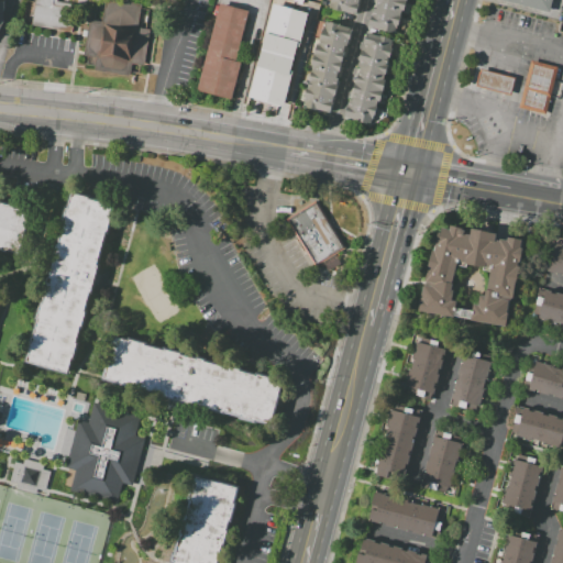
[(56,0),(56,2),(91,8),(87,34),(33,25),(33,24),(24,23),(28,0),(33,1),(33,0),(56,0)]
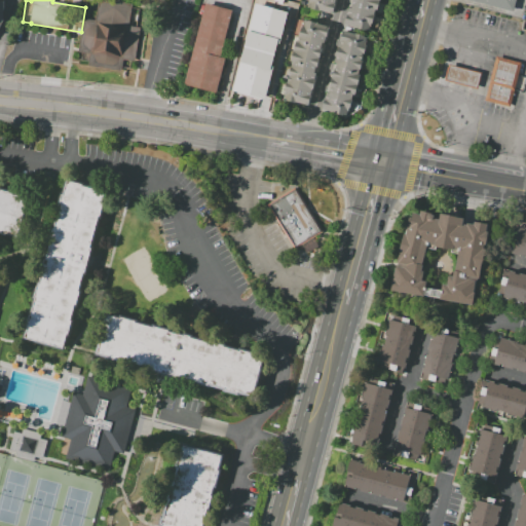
[(77,63),(81,32),(86,0),(100,0),(118,3),(152,8),(142,73),(77,63)]
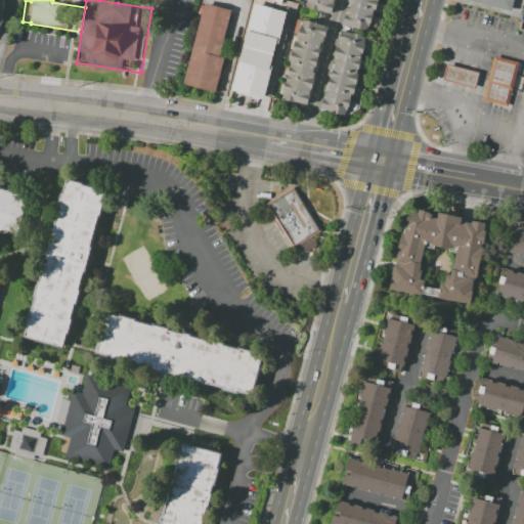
[(250,0),(221,110),(170,100),(195,0),(250,0)]
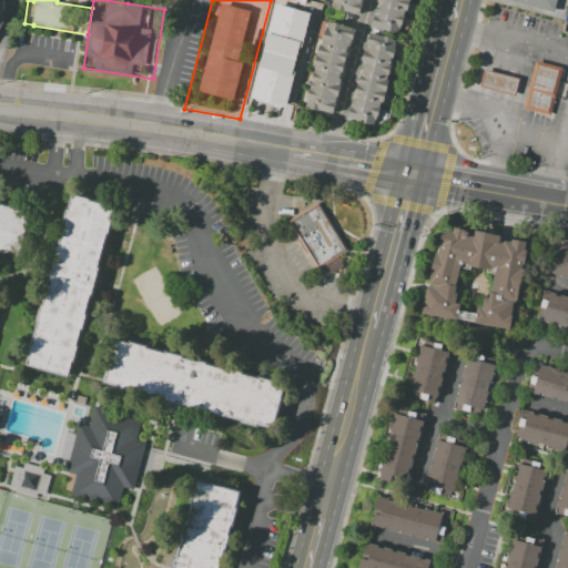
[(291,128),(324,0),(271,0),(240,119),(291,128)]
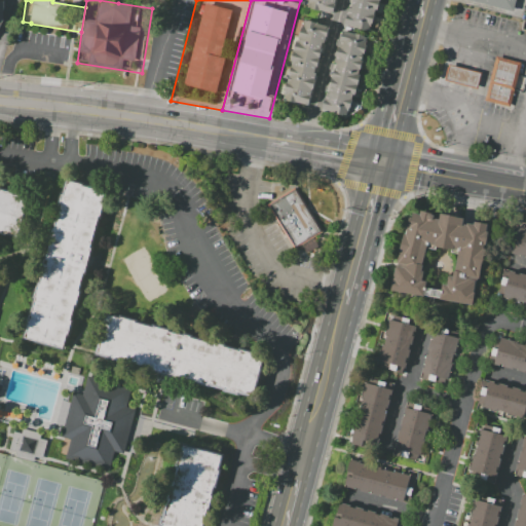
[(335,0),(332,13),(306,7),(307,0),(335,0)]
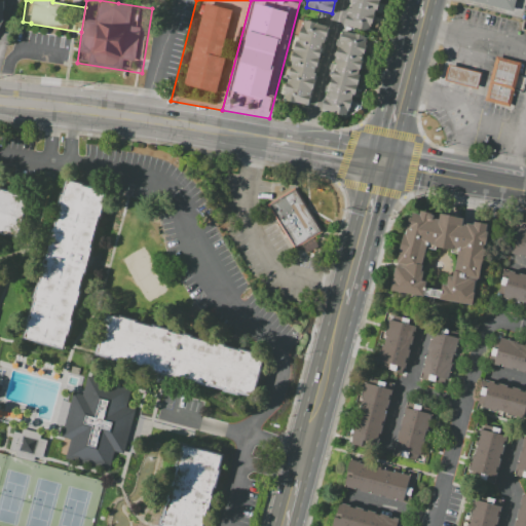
[(350,0),(376,0),(369,31),(344,25),(350,0)]
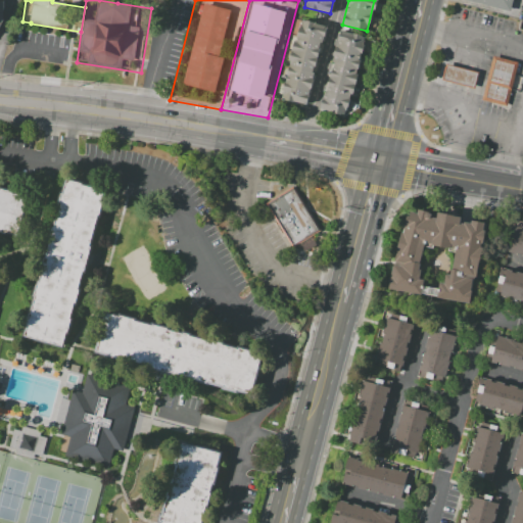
[(510,0),(508,11),(464,0),(510,0)]
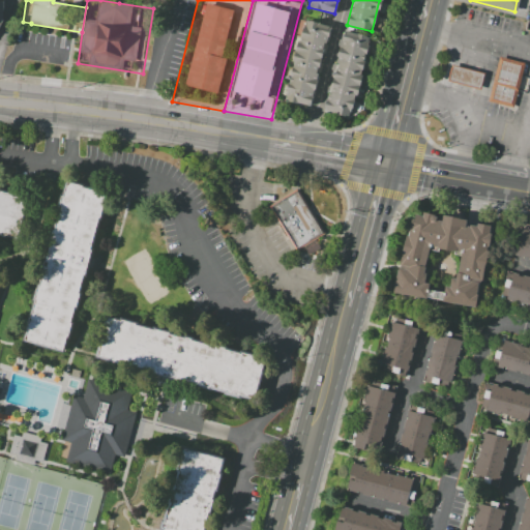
[(330,27),(311,106),(286,99),(305,21),(330,27)]
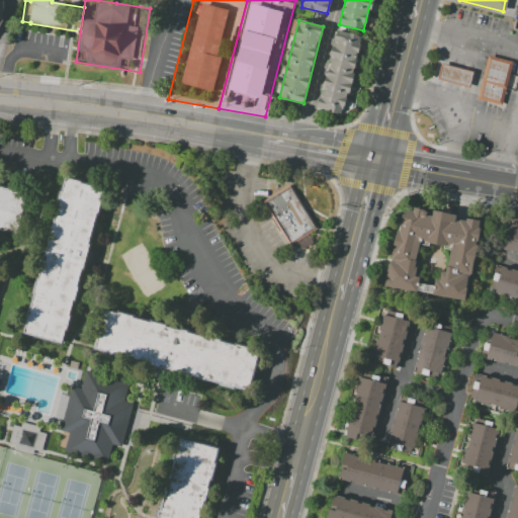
[(337,30),(361,36),(342,114),(317,108),(337,30)]
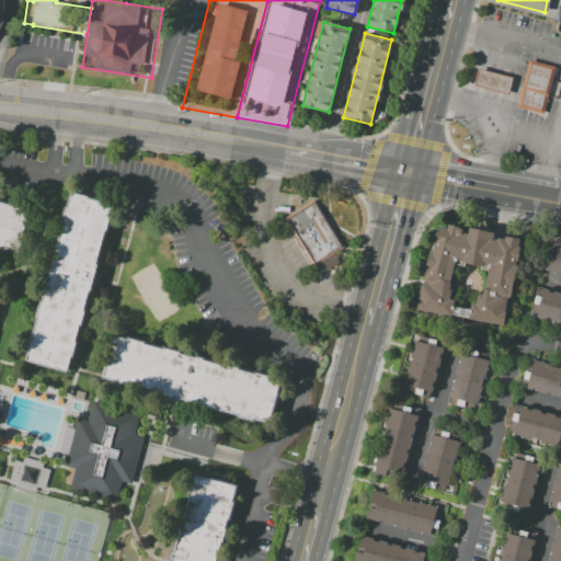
[(517,104),(528,63),(550,68),(539,110),(517,104)]
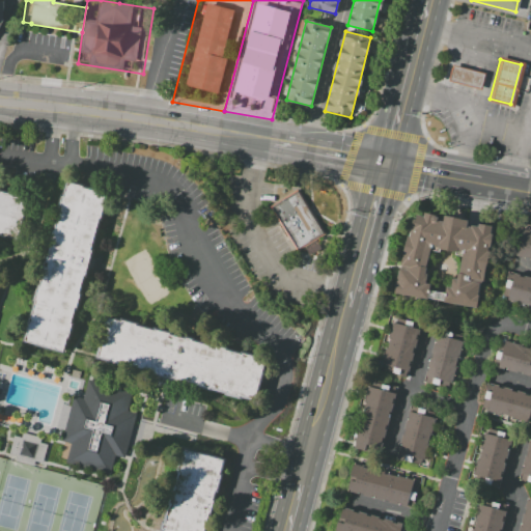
[(450,65),(482,73),(478,88),(447,81),(450,65)]
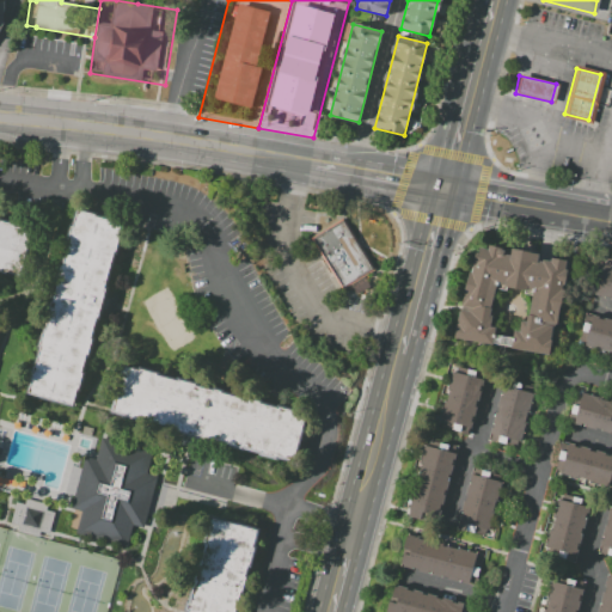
[(79,210),(29,395),(78,408),(128,224),(79,210)]
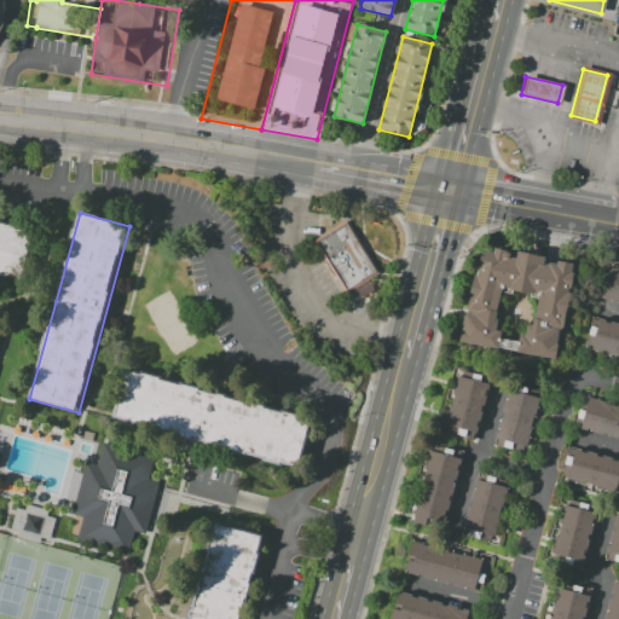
[(346,221),(379,273),(348,291),(317,239),(346,221)]
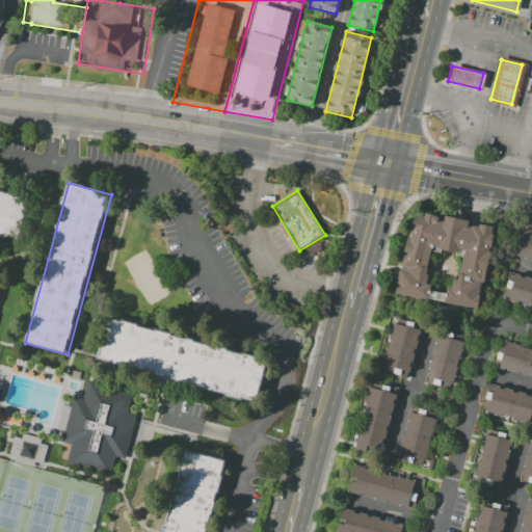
[(0,191),(0,236),(24,242),(34,201),(0,191)]
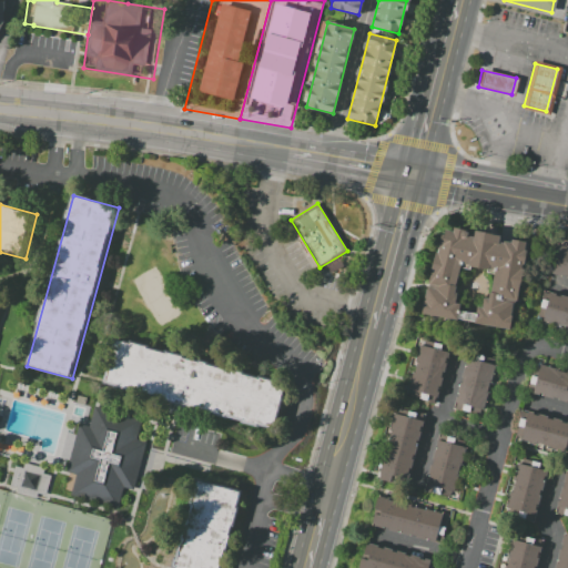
[(527,243),(526,250),(527,251),(525,265),(523,264),(523,269),(525,269),(519,301),(515,301),(510,330),(476,324),(478,305),(488,307),(493,274),(487,273),(487,270),(472,266),(470,270),(462,269),(456,304),(460,304),(457,321),(421,314),(442,230),(449,231),(450,227),(468,231),(467,235),(474,236),(475,232),(500,236),(500,240),(527,243)]
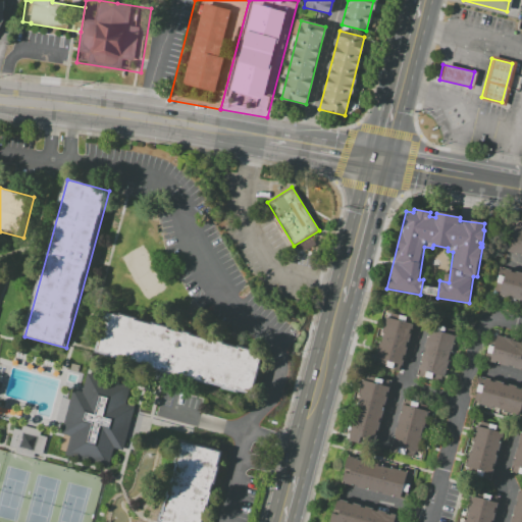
[(521,255),(505,251),(513,220),(521,222),(521,255)]
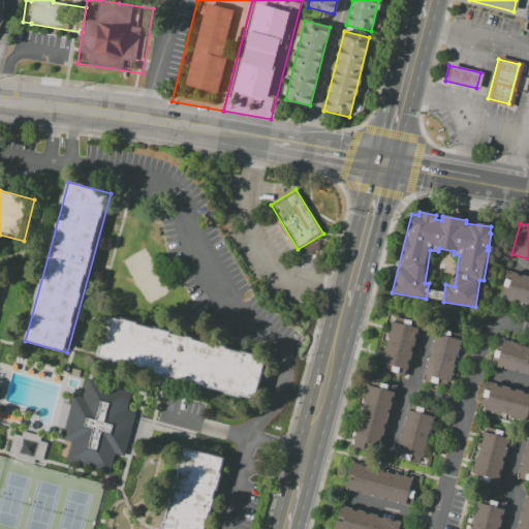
[(506,271),(528,276),(528,306),(499,300),(506,271)]
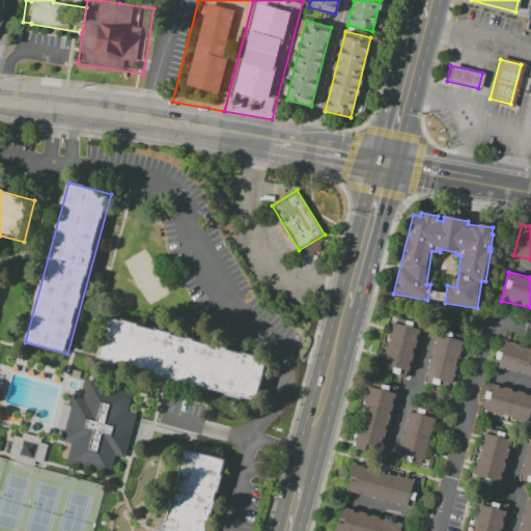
[(102,317),(91,357),(248,399),(259,359),(102,317)]
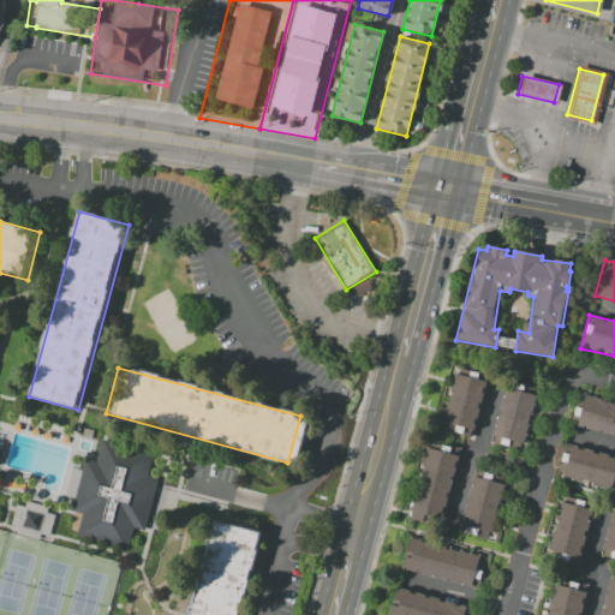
[(487,382),(473,437),(439,429),(452,374),(487,382)]
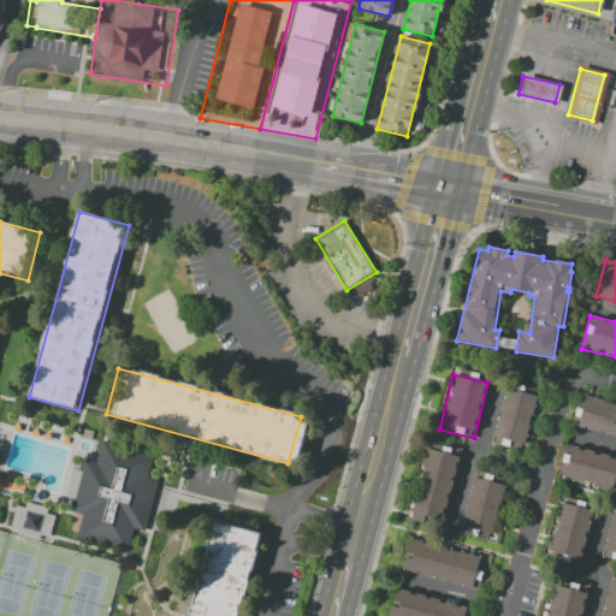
[(538,396),(526,444),(521,443),(520,450),(492,443),(505,388),(538,396)]
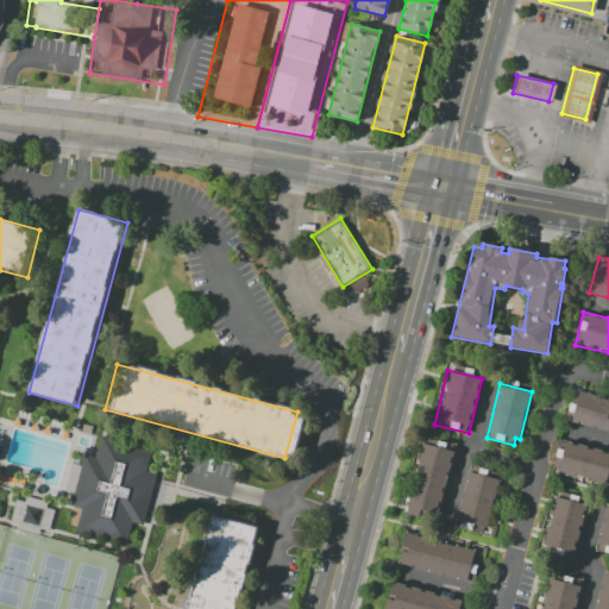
[(575,389),(608,397),(608,432),(566,422),(575,389)]
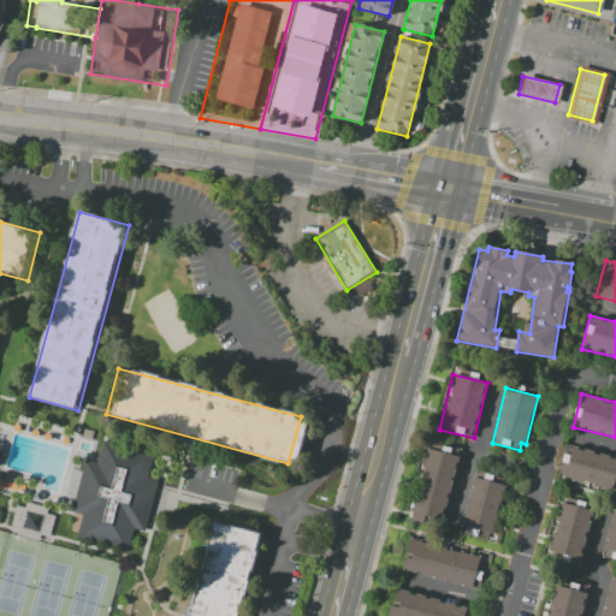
[(87,428),(84,437),(93,439),(95,431),(87,428)]
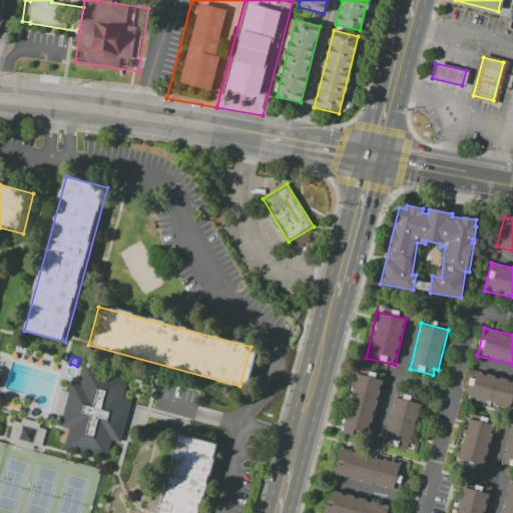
[(86,367),(81,384),(72,382),(60,426),(70,429),(65,448),(108,459),(114,441),(123,443),(135,400),(125,398),(131,379),(86,367)]
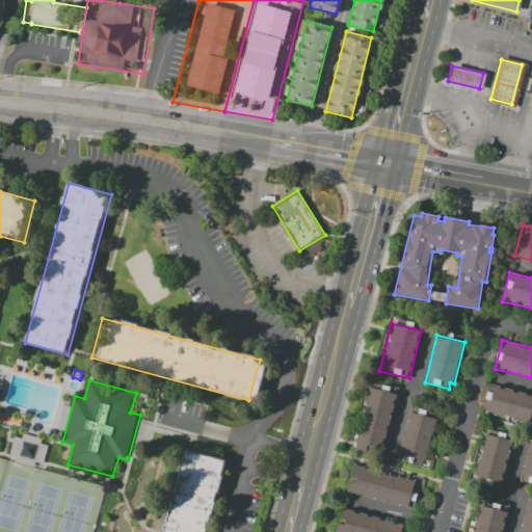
[(397,388),(380,456),(352,449),(369,381),(397,388)]
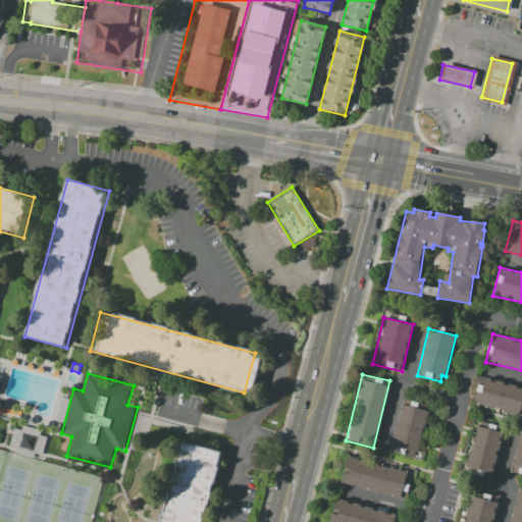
[(479,378),(521,388),(521,416),(472,405),(479,378)]
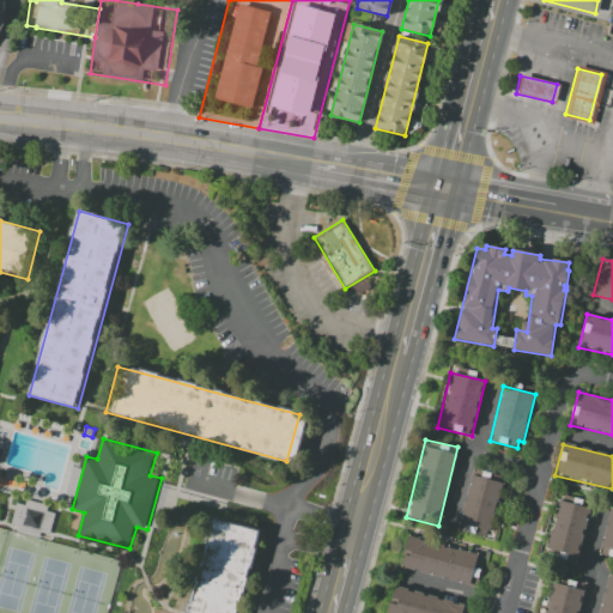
[(474,467),(505,474),(490,536),(460,529),(474,467)]
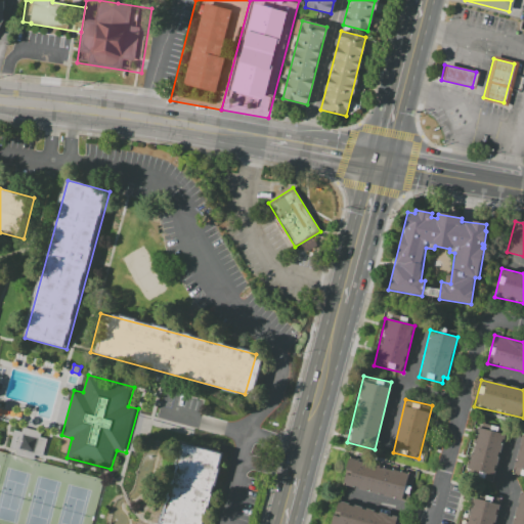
[(37,455),(44,457),(48,439),(41,437),(42,432),(24,427),(23,432),(15,431),(10,449),(17,451),(16,456),(35,462),(37,455)]
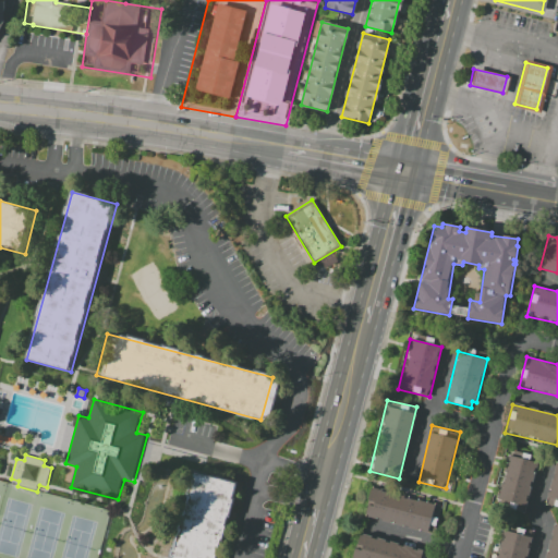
[(509,456),(536,462),(524,513),(497,507),(509,456)]
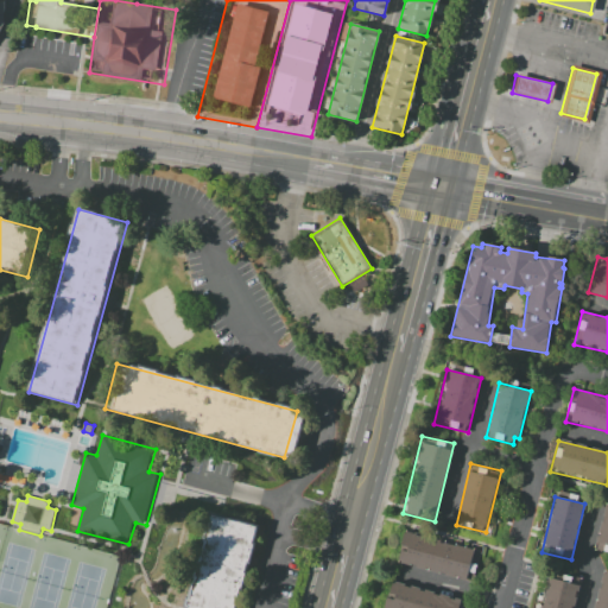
[(606,504),(607,504),(607,551),(595,549),(606,504)]
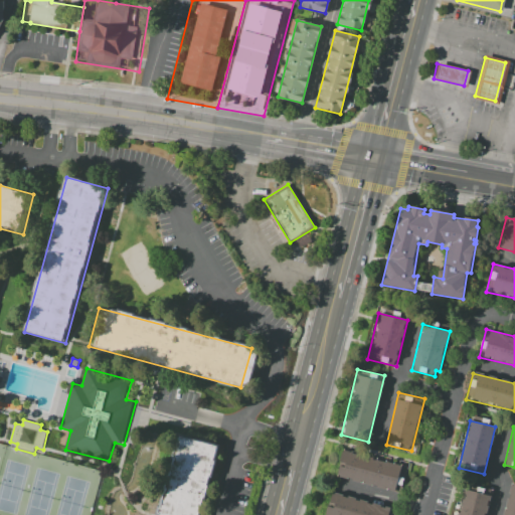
[(154,514),(199,514),(218,448),(176,437),(154,514)]
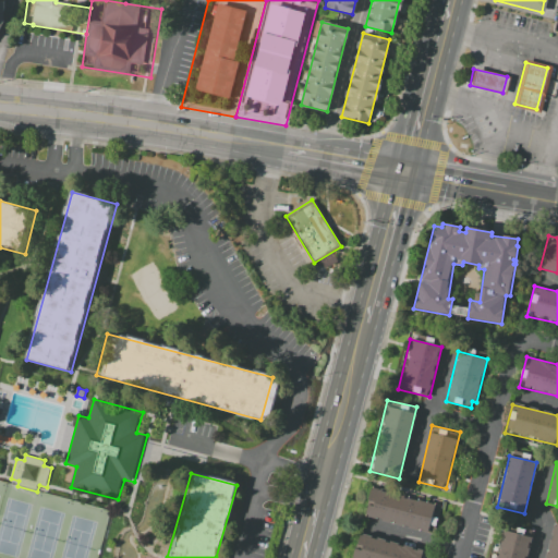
[(372,487),(441,505),(434,534),(364,518),(372,487)]
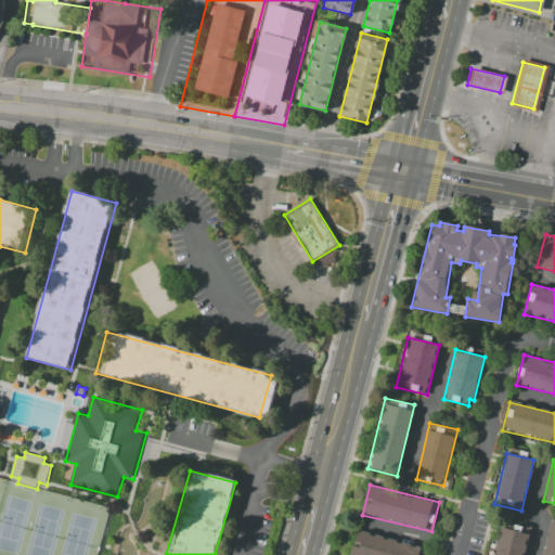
[(543,554),(552,520),(554,520),(554,554),(543,554)]
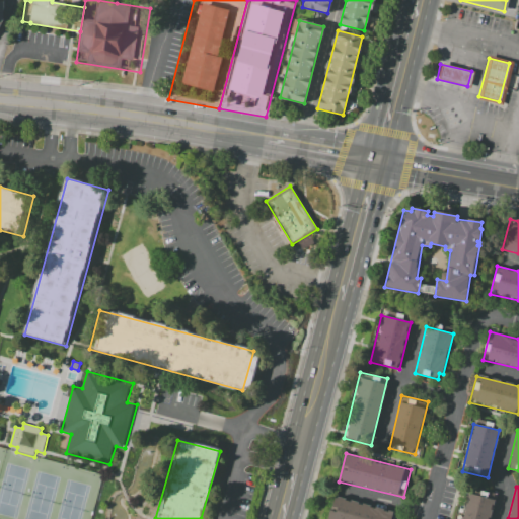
[(459,518),(466,493),(494,499),(489,518),(459,518)]
